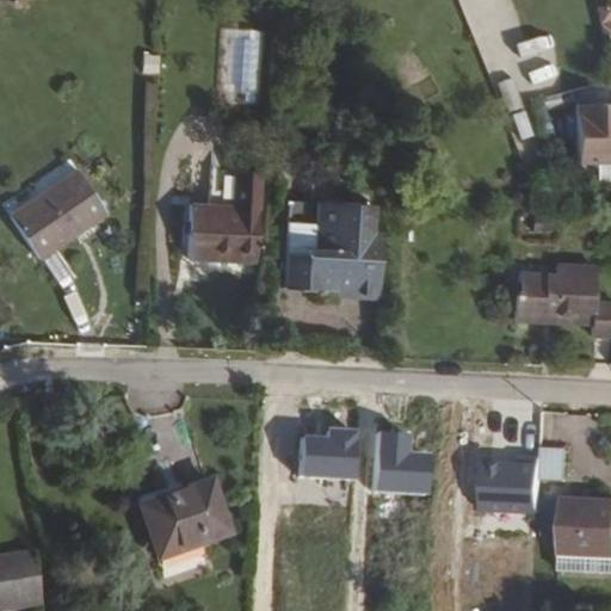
[(550,32),(517,39),(520,56),(554,49),(550,32)]
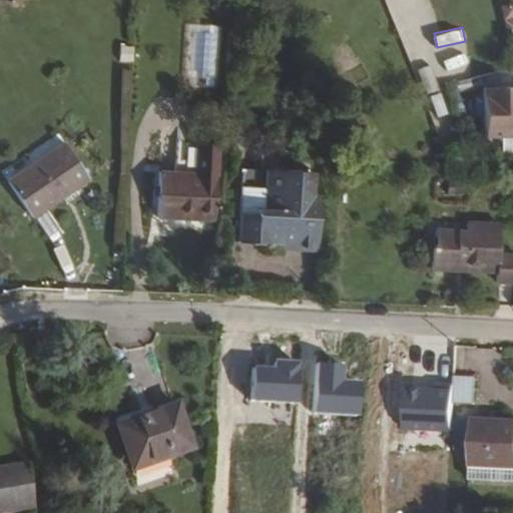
[(420,67),(426,92),(440,89),(434,63),(420,67)]
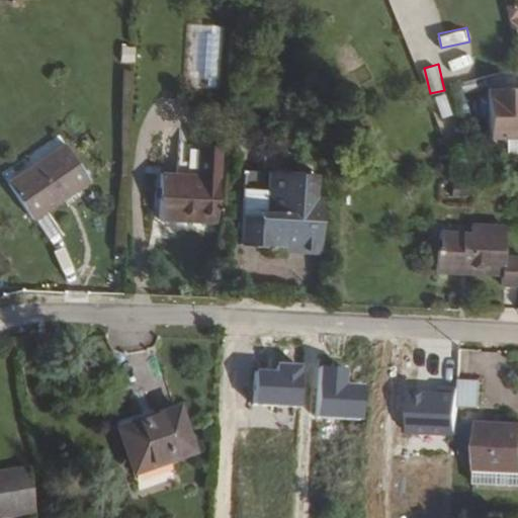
[(435,95),(442,118),(454,114),(446,92),(435,95)]
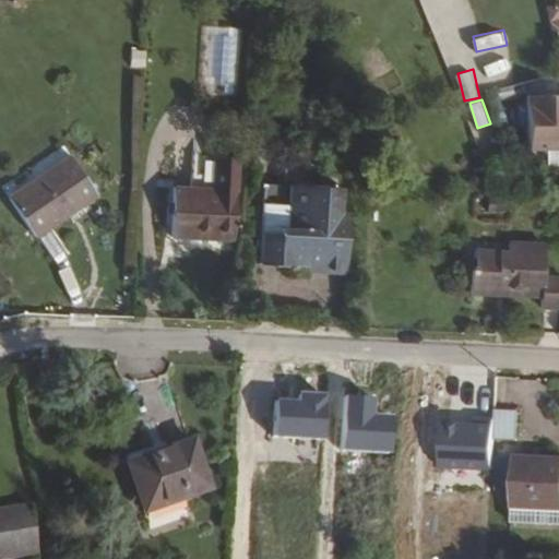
[(558,155),(558,109),(556,110),(556,102),(523,99),(519,152),(558,155)]
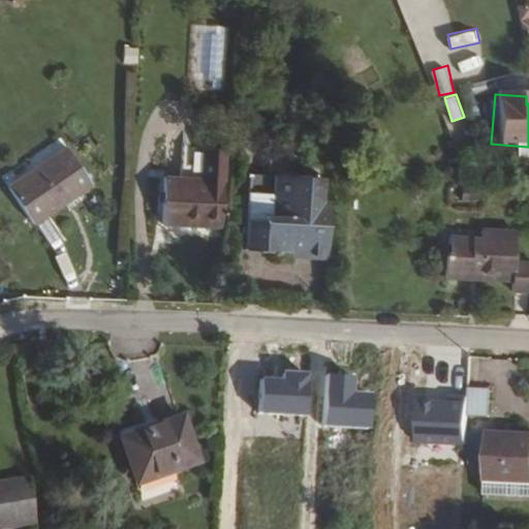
[(89,183),(66,149),(8,187),(31,222),(89,183)]
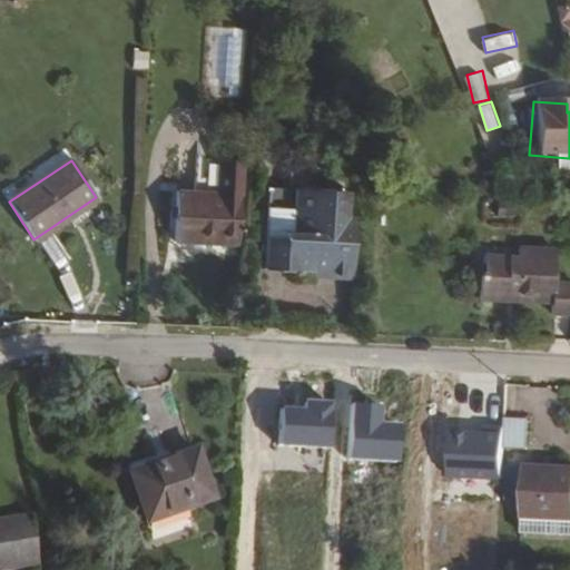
[(241,251),(242,172),(215,170),(214,202),(176,200),(175,249),(241,251)]
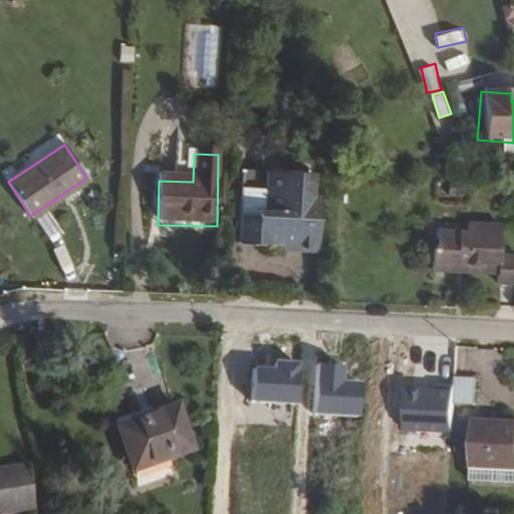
[(243,186),(240,245),(318,250),(322,193),(316,193),(317,173),(268,170),(267,187),(243,186)]
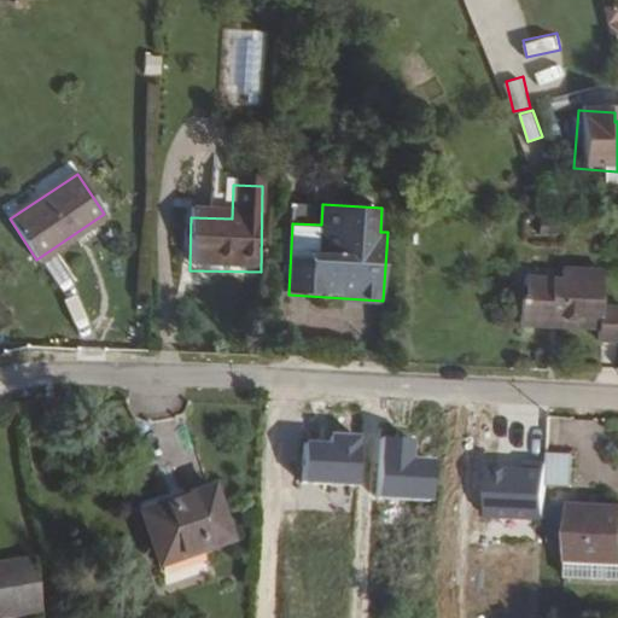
[(563,278),(561,286),(525,285),(524,305),(519,305),(519,331),(548,333),(548,330),(559,330),(560,333),(599,334),(599,349),(617,349),(617,315),(601,316),(604,279),(563,278)]
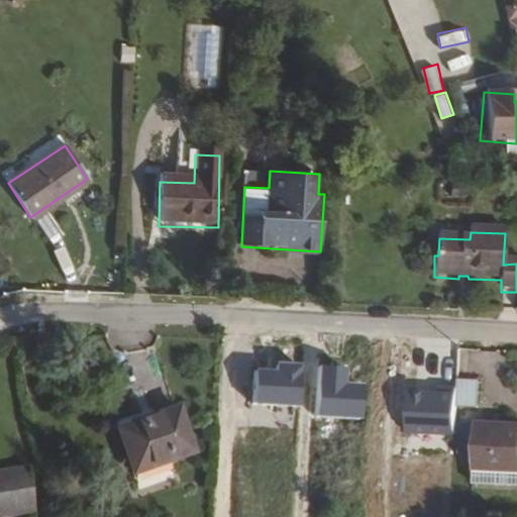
[(479,412),(480,385),(458,384),(457,411),(479,412)]
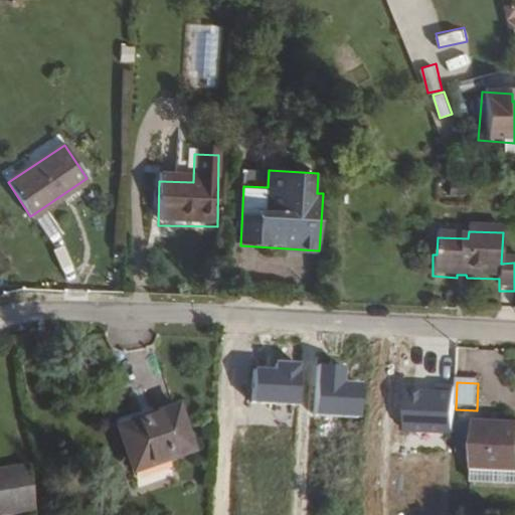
[(192,446),(177,398),(117,420),(131,468),(192,446)]
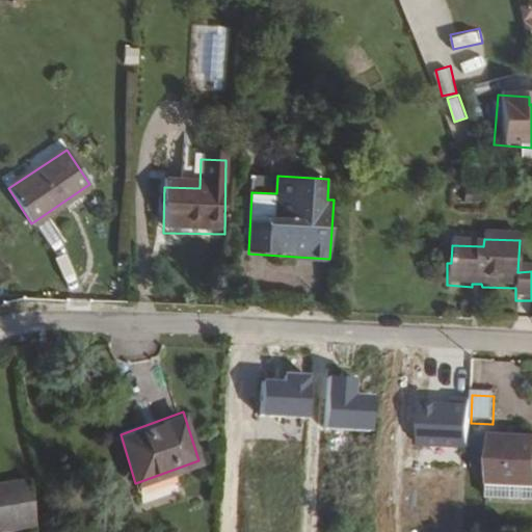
[(476,460),(490,460),(491,440),(477,439),(476,460)]
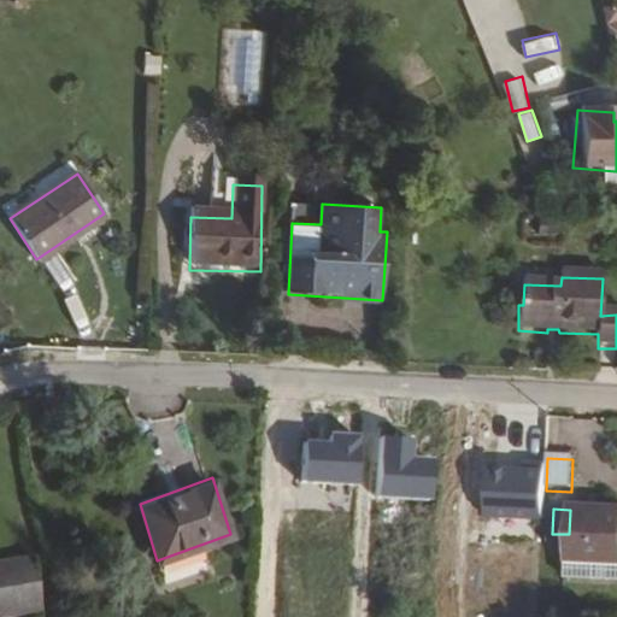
[(616,563),(616,511),(570,510),(569,534),(568,562),(570,562),(616,563)]
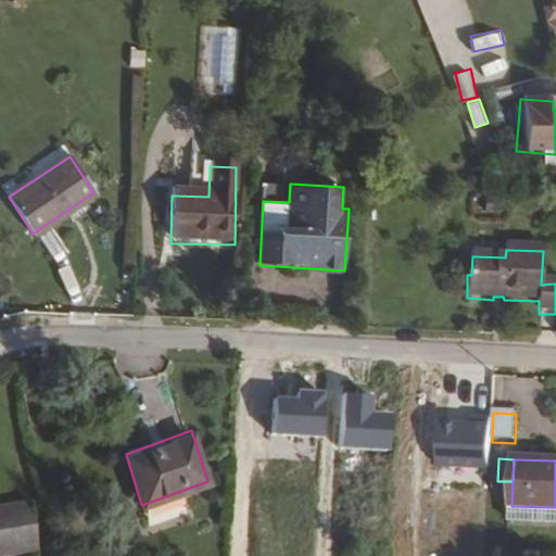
[(0,553),(33,547),(26,500),(0,504),(0,553)]
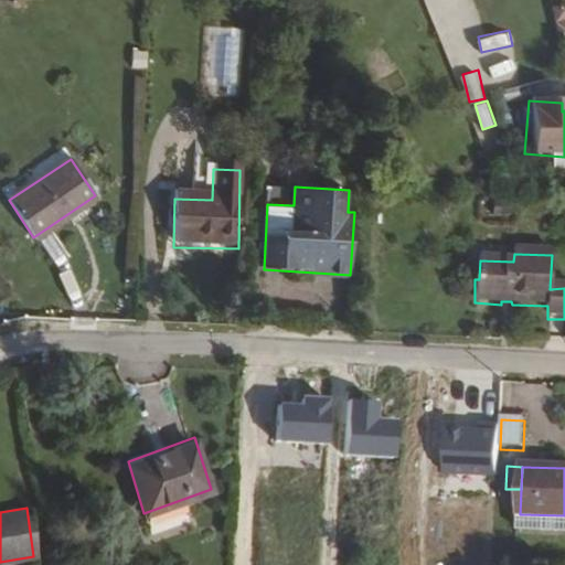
[(189,508),(148,520),(152,534),(192,522),(189,508)]
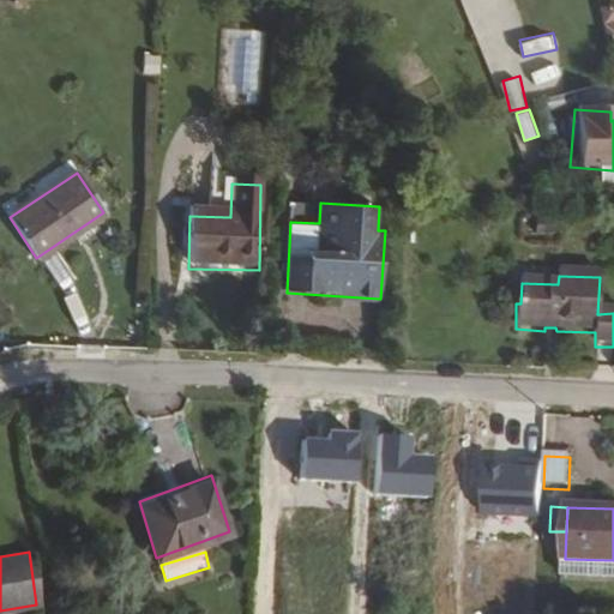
[(613,560),(567,559),(566,569),(566,577),(613,579),(613,560)]
